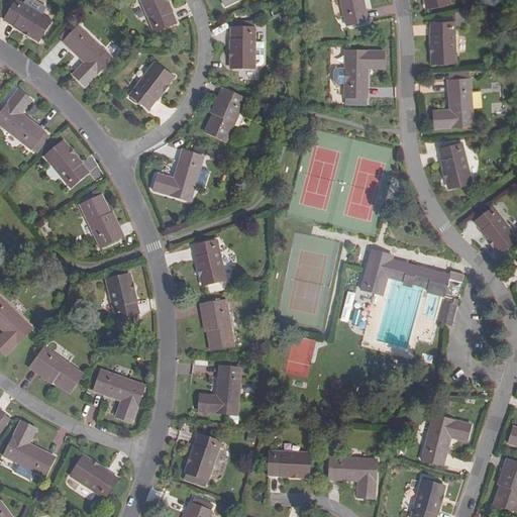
[(6,16),(3,21),(37,42),(50,21),(16,0),(15,0),(14,4),(8,0),(0,12),(6,16)]
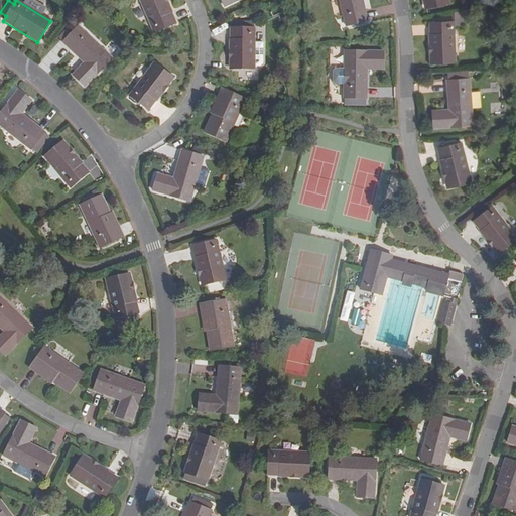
[(166,0),(140,0),(154,32),(176,23),(166,0)]
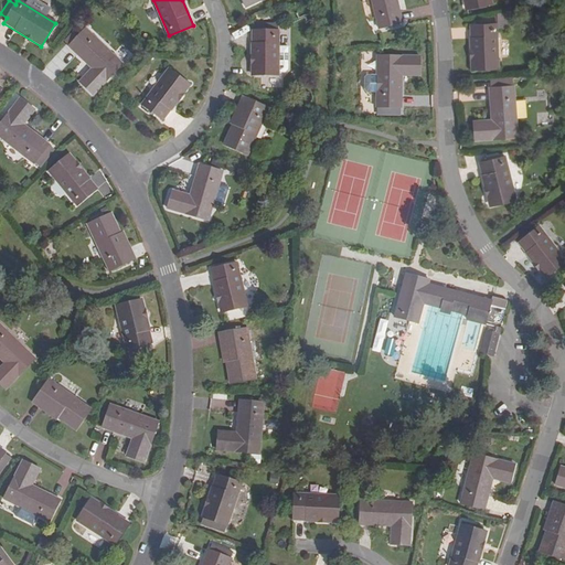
[(371,0),(379,29),(403,23),(396,0),(371,0)]
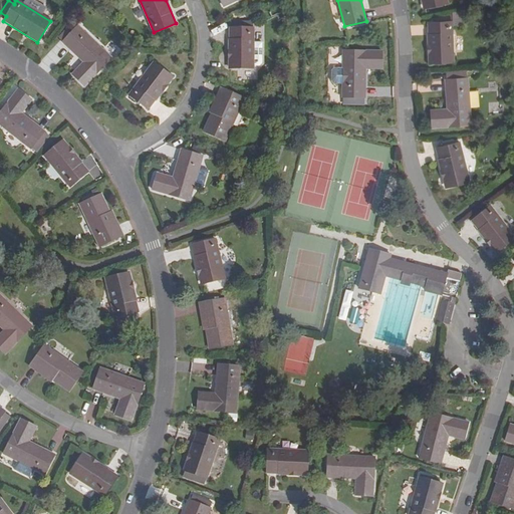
[(447,0),(422,0),(424,8),(448,4),(447,0)]
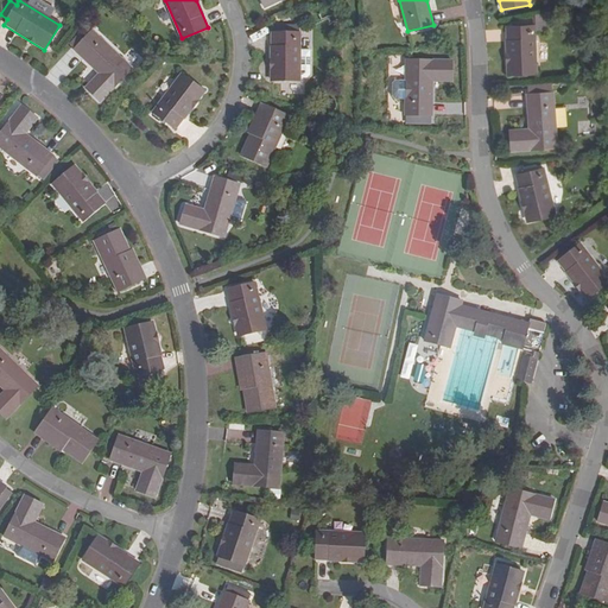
[(299,70),(299,50),(299,33),(293,33),(293,25),(279,26),(279,33),(271,33),(271,81),(299,81),(299,70)]
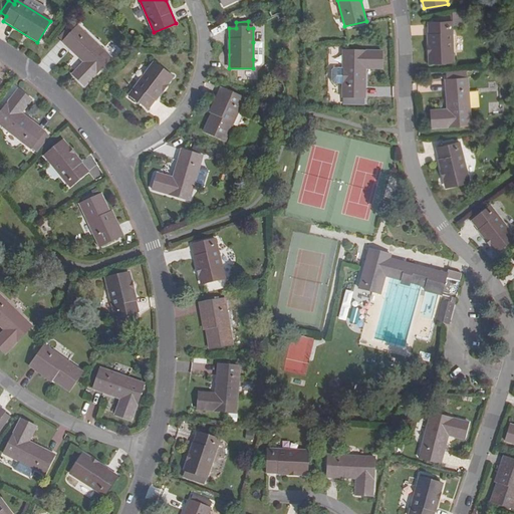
[(62,34),(66,38),(62,42),(83,62),(72,74),(84,86),(111,58),(73,22),(62,34)]
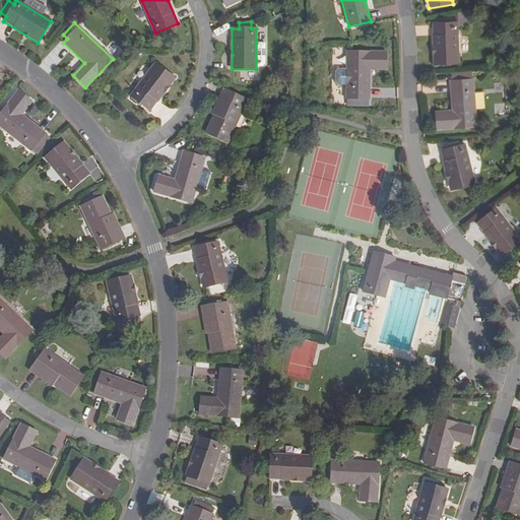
[(457,22),(432,23),(434,64),(458,63),(457,22)]
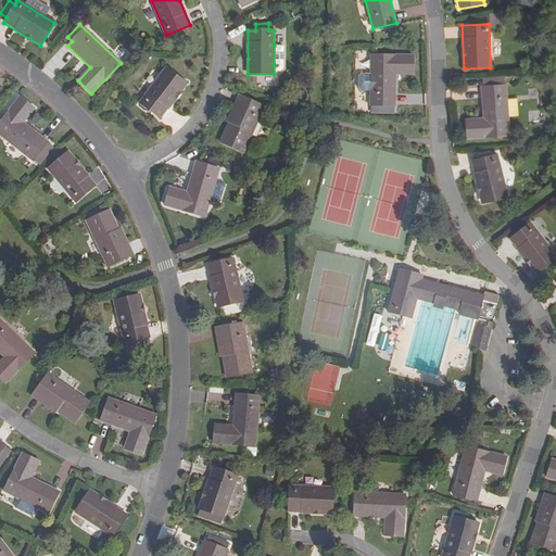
[(283,46),(274,46),(274,64),(283,64),(283,46)]
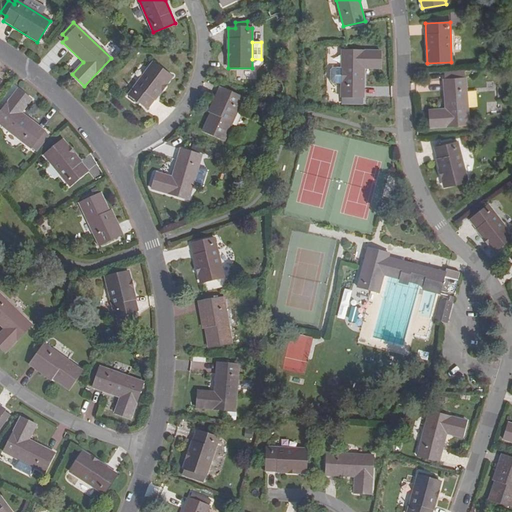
[(380,51),(341,51),(341,97),(364,97),(364,68),(380,69),(380,51)]
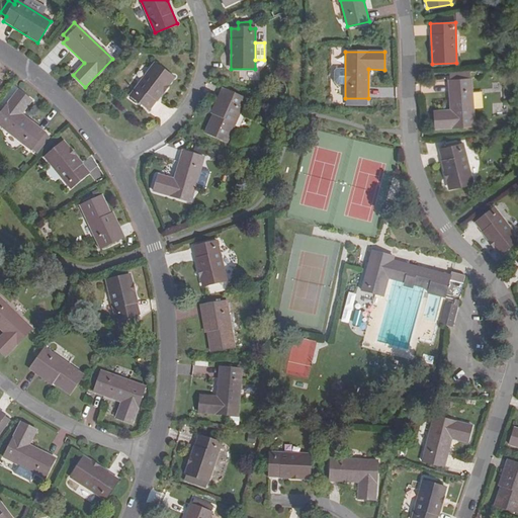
[(155,64),(131,96),(150,110),(174,78),(155,64)]
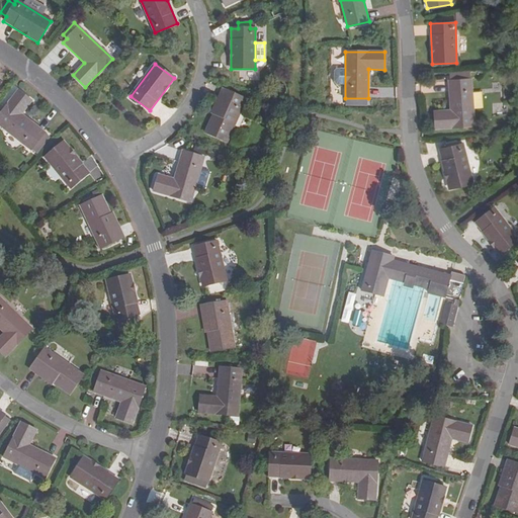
[(471,79),(449,81),(450,110),(434,111),(435,128),(475,126),(471,79)]
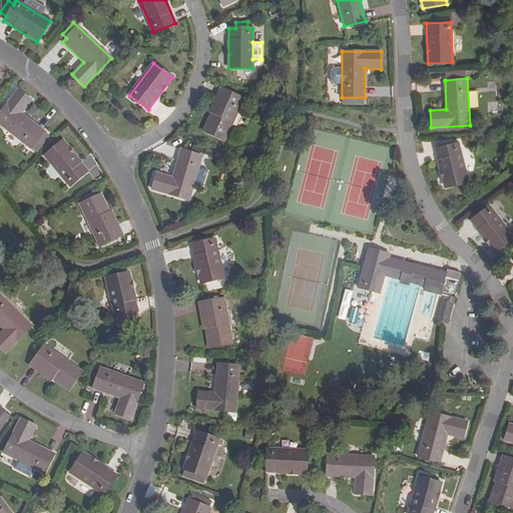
[(40,136),(44,131),(21,113),(31,99),(18,89),(0,111),(0,124),(36,151),(45,139),(40,136)]
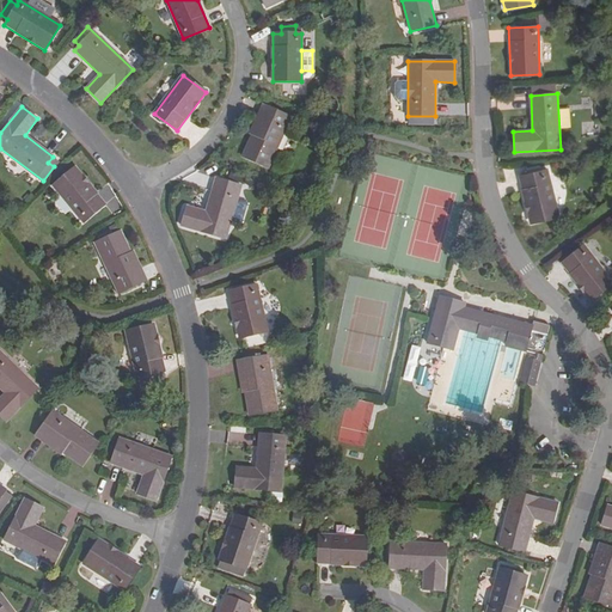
[(265,106),(251,139),(256,141),(270,109),(265,106)]
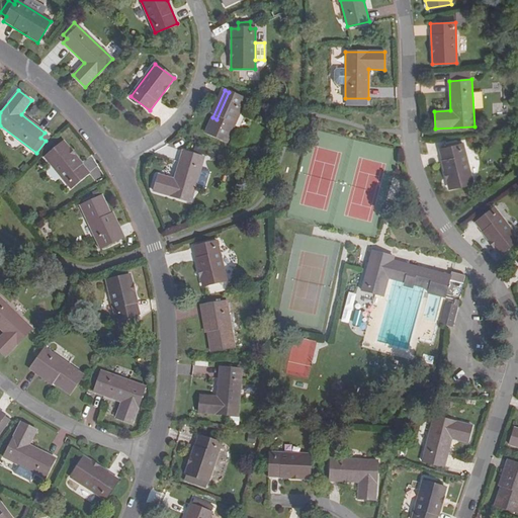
[(217,119),(212,117),(205,134),(227,143),(245,99),(229,92),(217,119)]
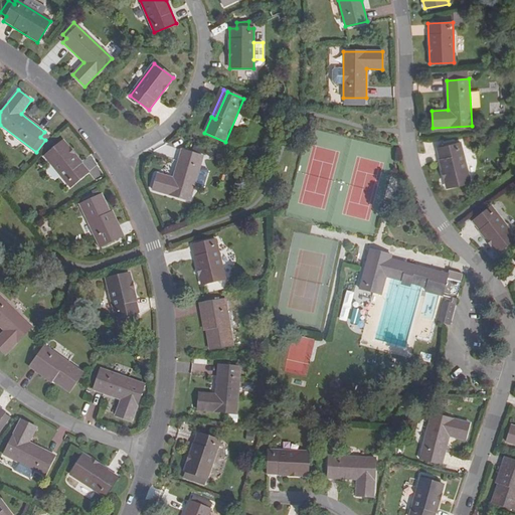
[(423,142),(425,153),(436,152),(435,140),(423,142)]
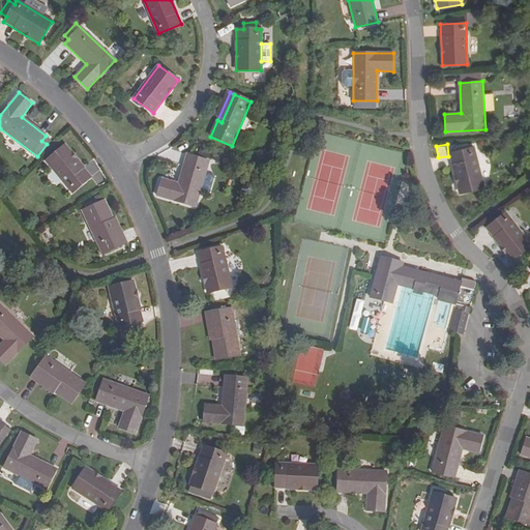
[(46,160),(72,193),(91,177),(65,145),(46,160)]
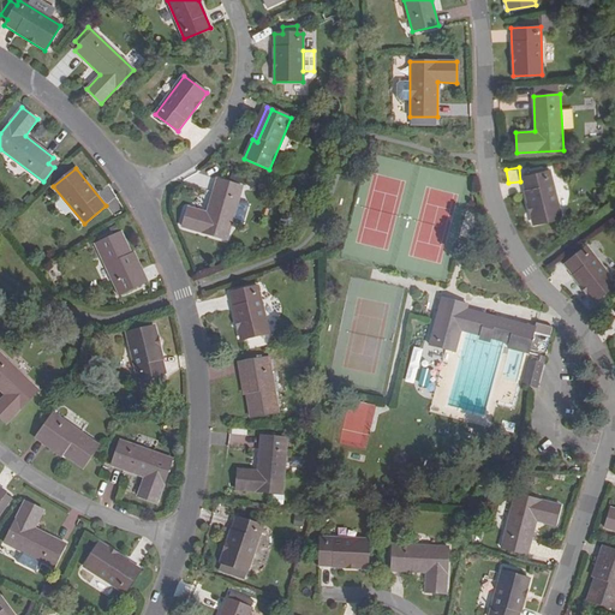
[(549,171),(521,178),(533,225),(561,218),(549,171)]
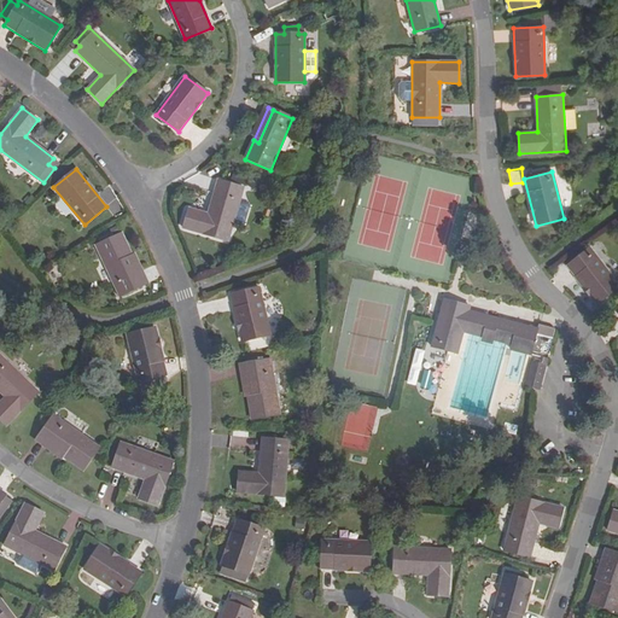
[(243,188),(217,181),(208,214),(188,209),(182,229),(227,242),(243,188)]
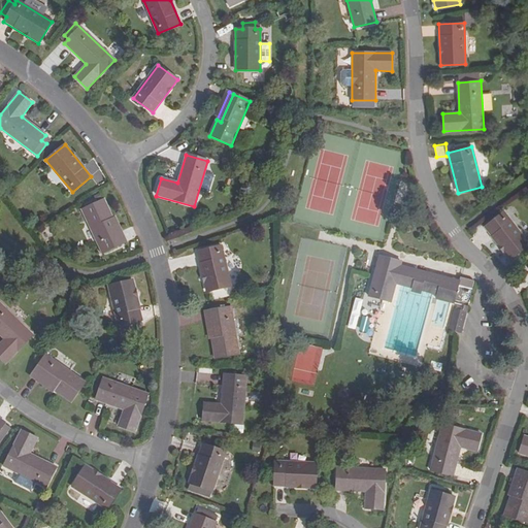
[(101,253),(119,244),(106,217),(110,215),(103,200),(81,209),(101,253)]
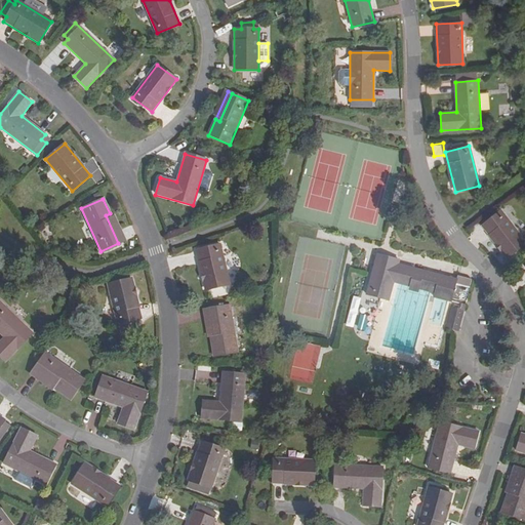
[(524,244),(524,241),(501,211),(481,227),(507,258),(524,244)]
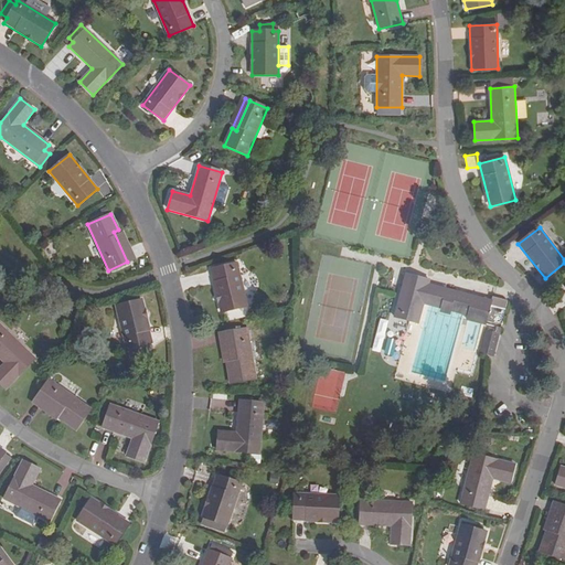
[(114,232),(127,262),(131,259),(118,230),(114,232)]
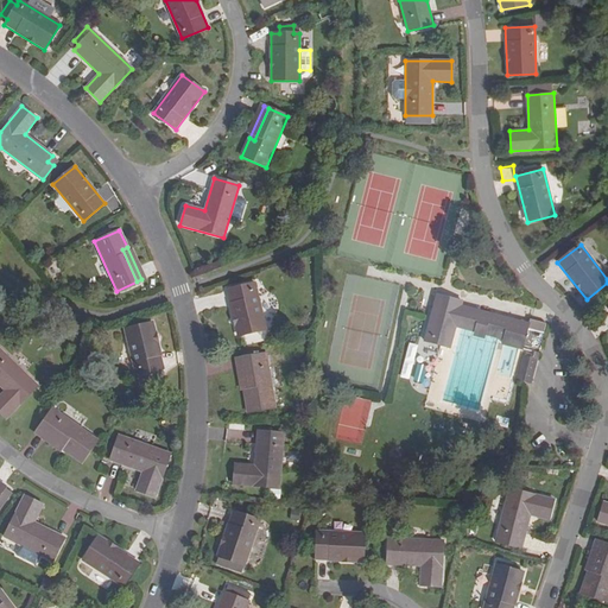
[(253,284),(226,291),(238,336),(266,329),(253,284)]
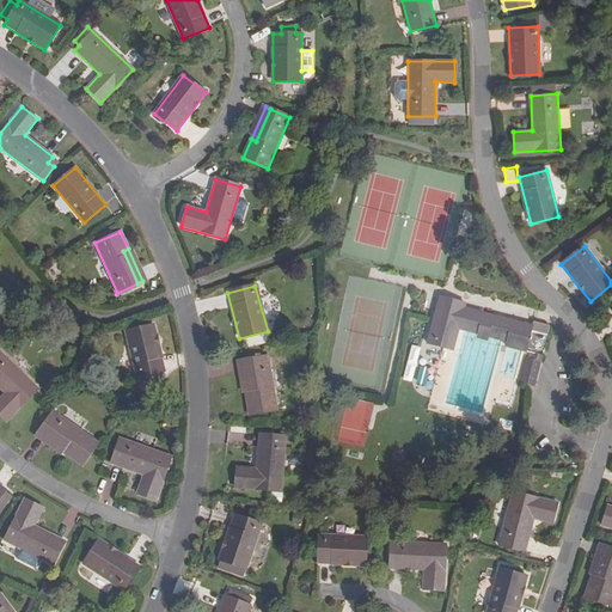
[(464,314),(465,308),(465,304),(440,297),(429,335),(456,342),(459,329),(463,330),(502,341),(507,342),(506,347),(507,347),(522,352),(526,352),(526,349),(532,350),(543,354),(550,326),(533,323),(532,326),(513,322),(512,326),(494,322),(495,316),(484,313),(483,319),(464,314)]
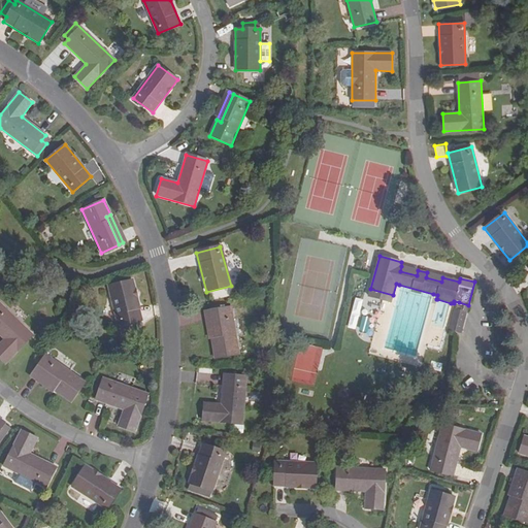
[(417,275),(418,270),(401,266),(400,271),(417,275)]
